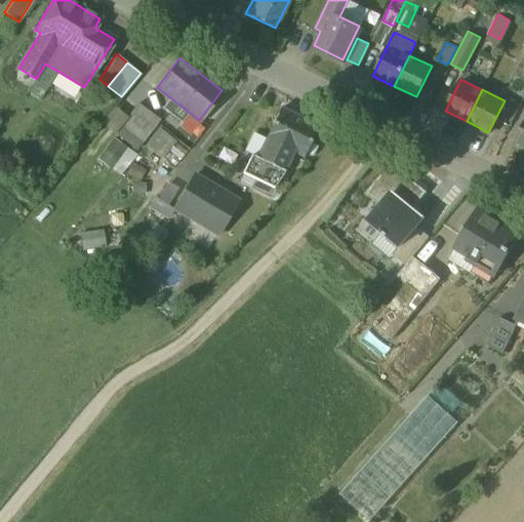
[(137,103),(121,124),(143,141),(159,119),(137,103)]
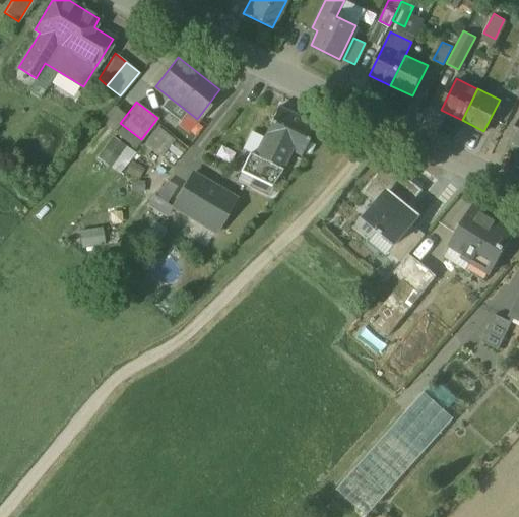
[(314,124),(277,107),(255,154),(281,168),(289,149),(300,154),(314,124)]
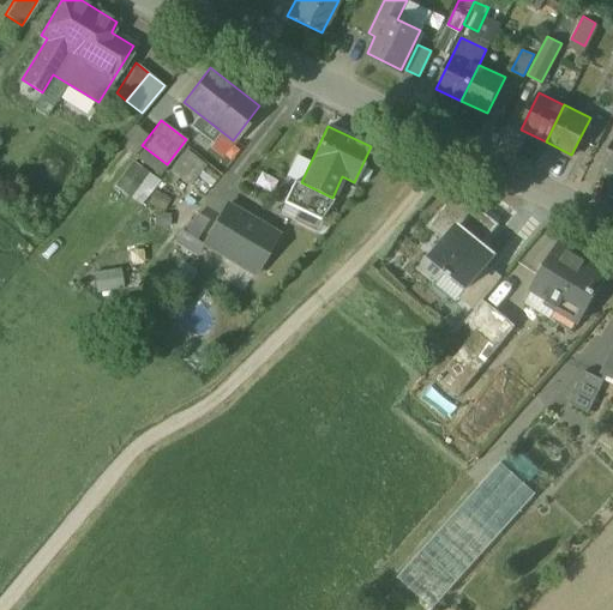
[(185,144),(168,163),(187,180),(204,162),(185,144)]
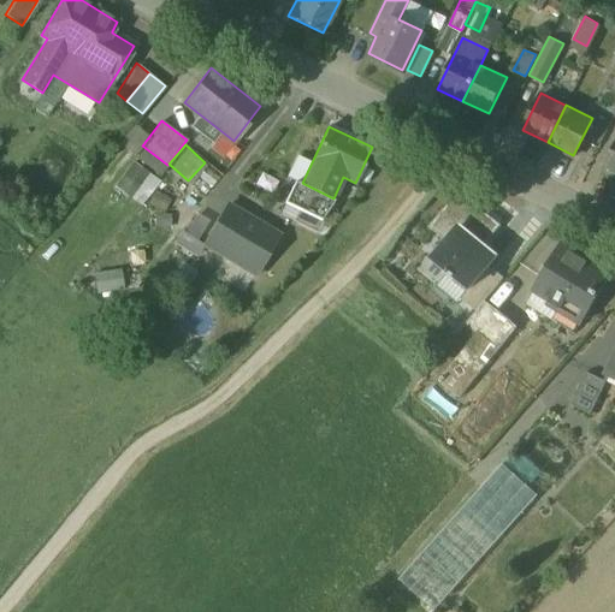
[(141,201),(158,173),(131,156),(113,183),(141,201)]
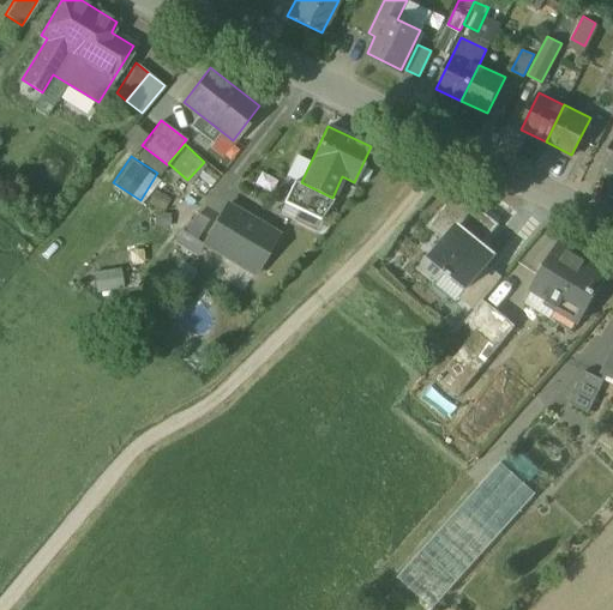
[(498,223),(456,188),(426,224),(445,240),(431,258),(445,270),(443,271),(451,277),(452,276),(467,287),(467,288),(486,264),(493,254),(481,245),(498,223)]
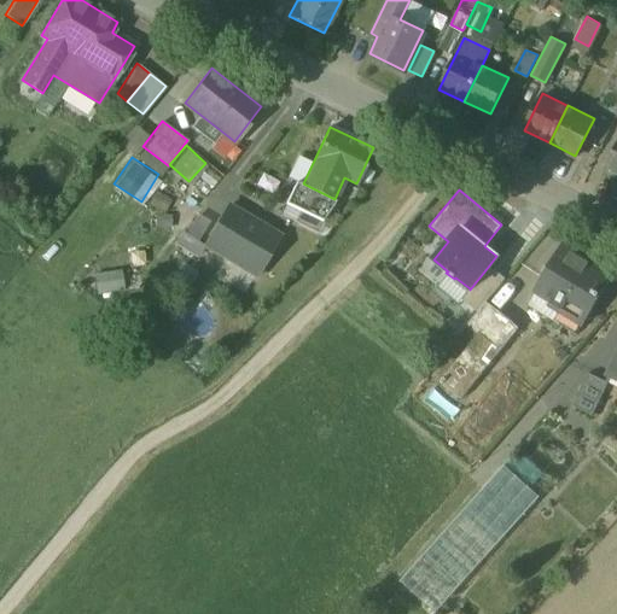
[(306,194),(294,220),(318,232),(331,206),(306,194)]
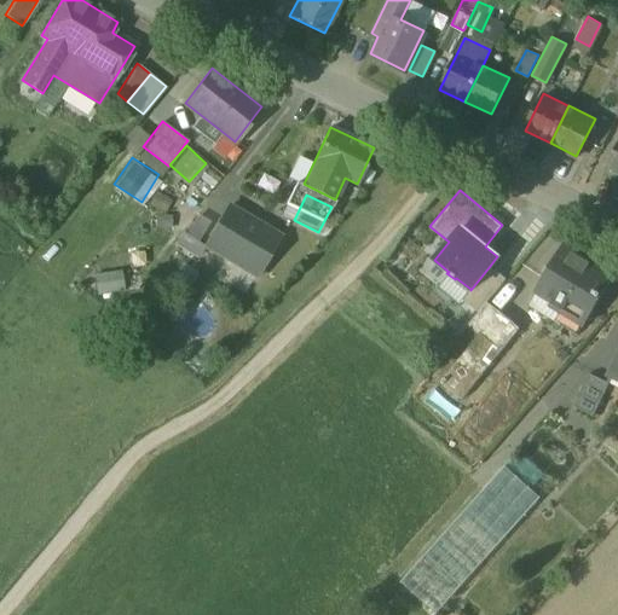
[(227,204),(204,244),(256,274),(279,236),(227,204)]
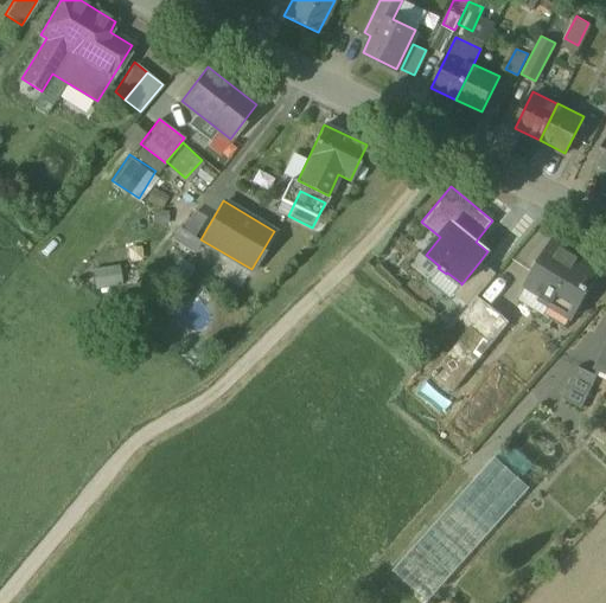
[(193,232),(204,211),(190,204),(172,238),(193,249),(201,235),(193,232)]
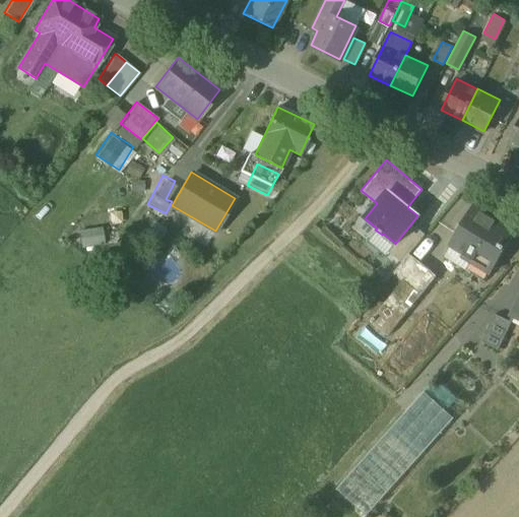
[(514,230),(472,205),(449,244),(451,245),(472,257),(470,260),(490,272),(514,230)]
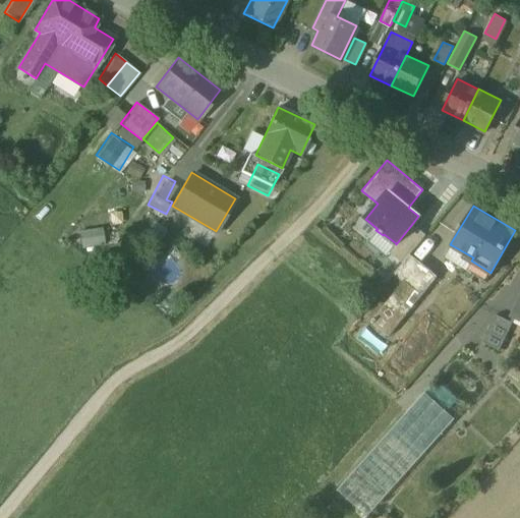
[(412,224),(396,244),(396,243),(389,251),(402,262),(425,233),(412,224)]
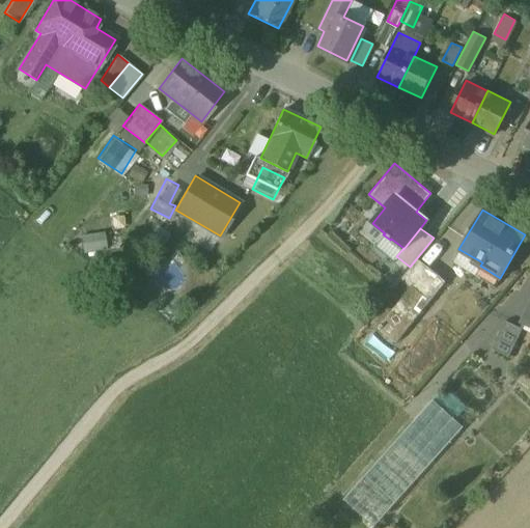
[(105,229),(82,230),(83,248),(106,247),(105,229)]
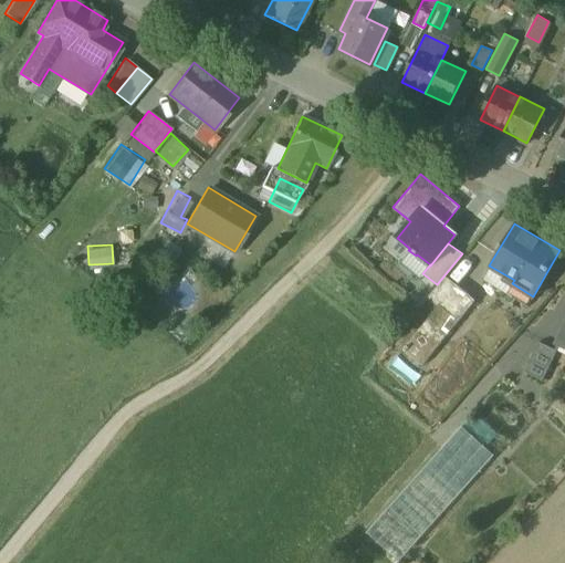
[(514,280),(491,267),(483,279),(527,305),(533,296),(512,283),(514,280)]
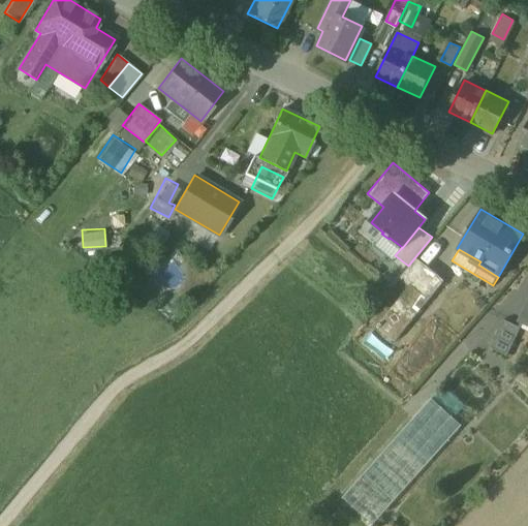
[(443,280),(415,257),(399,278),(408,286),(426,301),(443,280)]
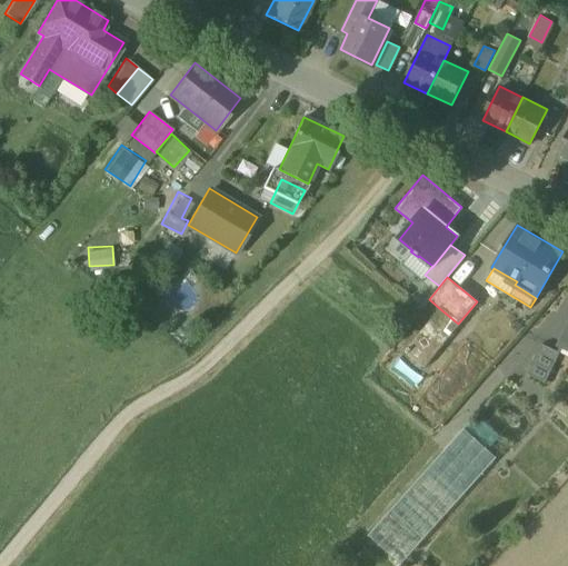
[(458,324),(439,308),(405,351),(422,367),(458,324)]
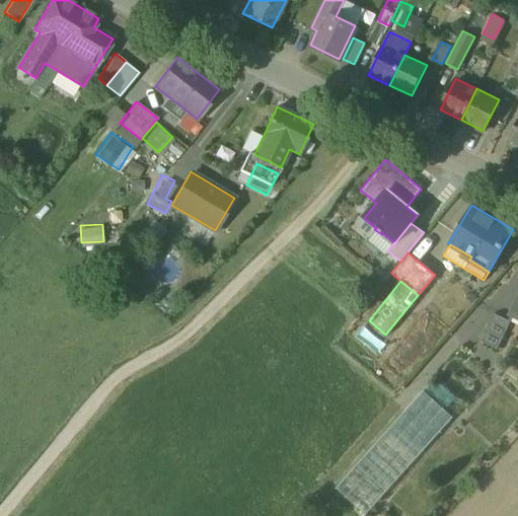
[(510,320),(494,312),(481,341),(497,348),(510,320)]
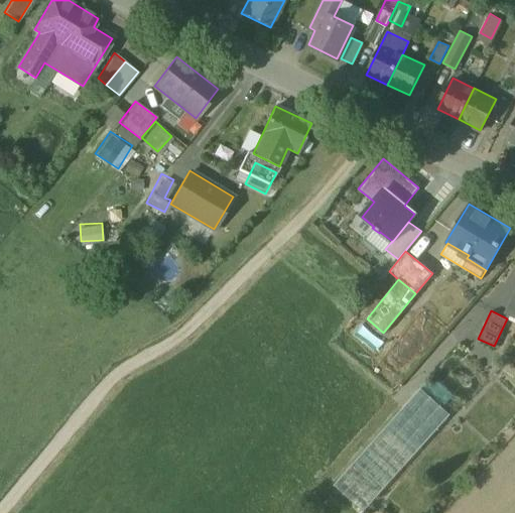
[(419,387),(333,484),(363,511),(449,414),(419,387)]
